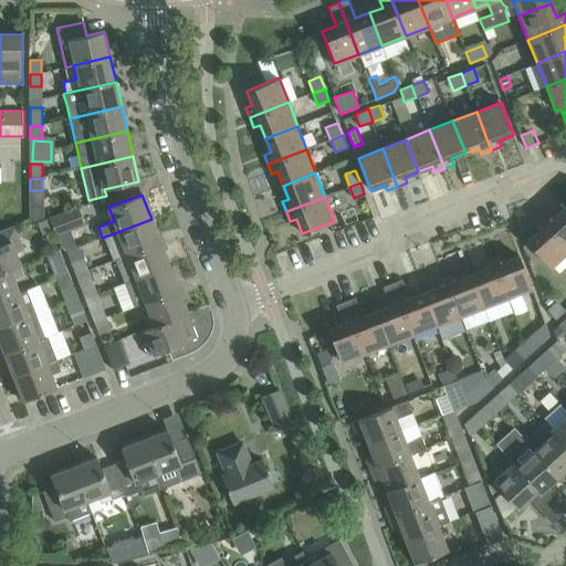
[(50,218),(55,230),(58,234),(85,223),(79,207),(50,218)]
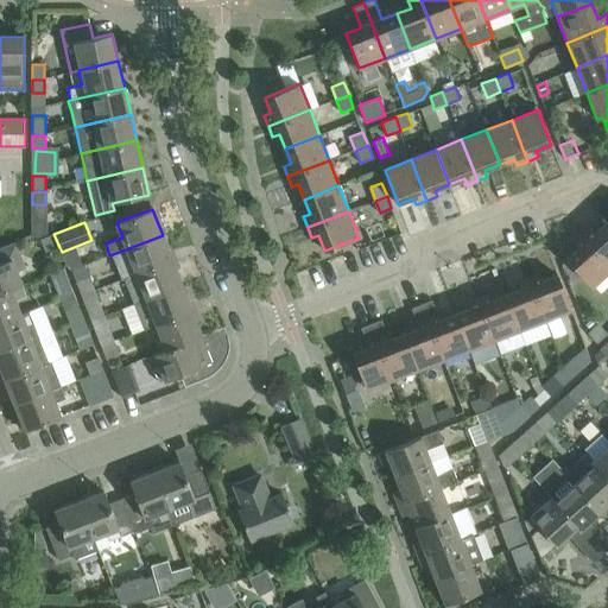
[(607,263),(607,222),(596,233),(591,228),(583,235),(607,263)]
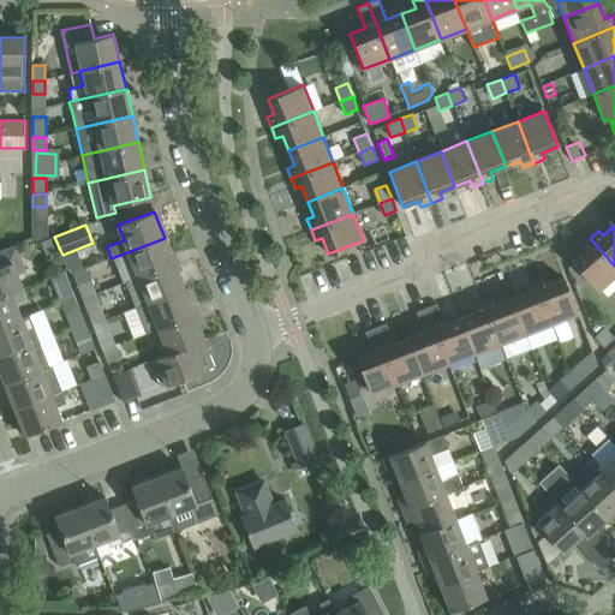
[(47,255),(60,250),(54,237),(41,242),(47,255)]
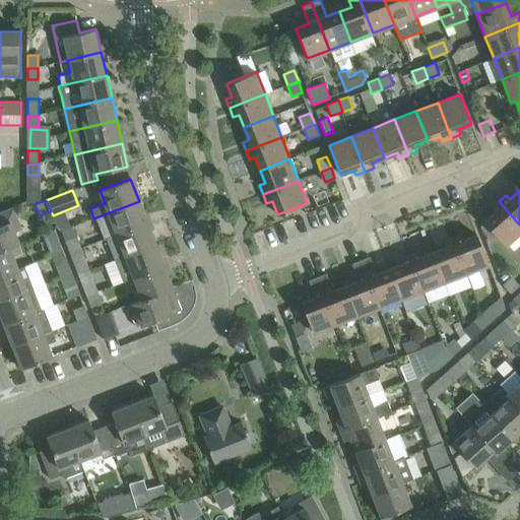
[(105,239),(107,239),(147,222),(139,201),(96,217),(105,239)]
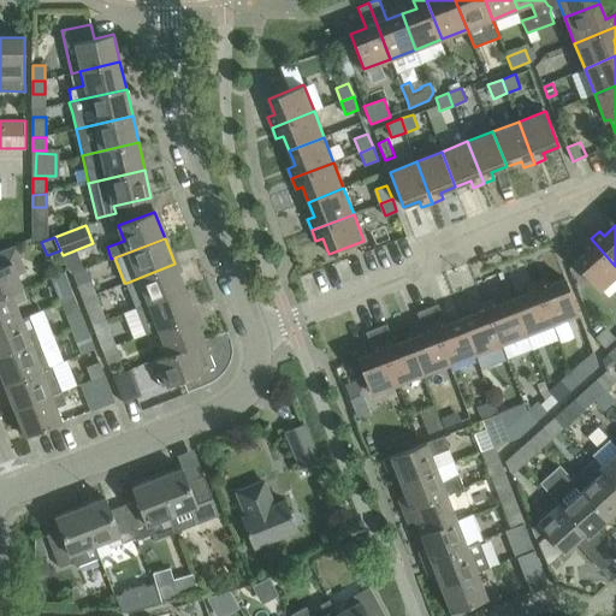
[(599,290),(615,274),(615,266),(591,238),(582,246),(587,252),(574,262),(599,290)]
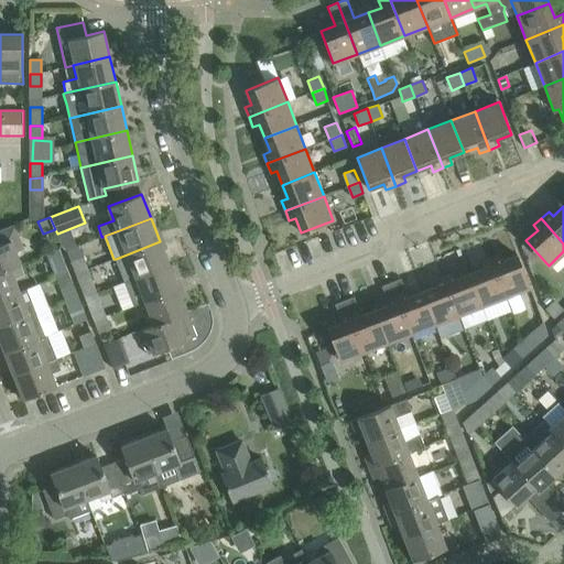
[(0,271),(21,264),(15,251),(23,248),(22,245),(14,225),(0,229),(0,271)]
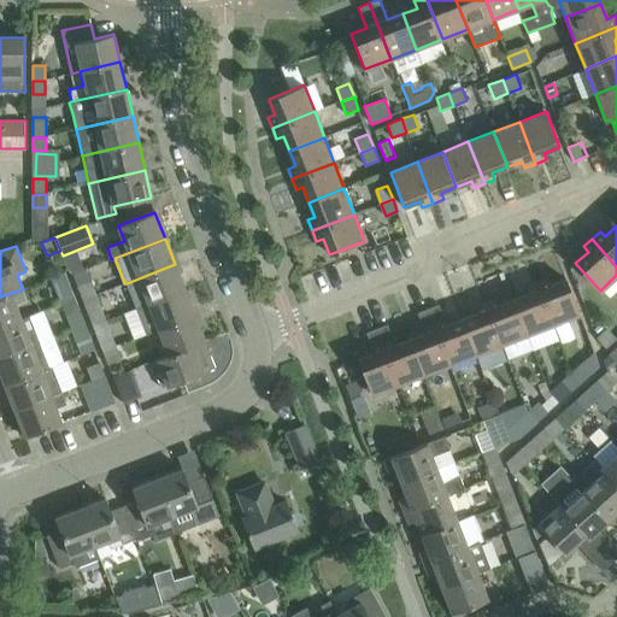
[(137,309),(184,289),(175,264),(127,283),(137,309)]
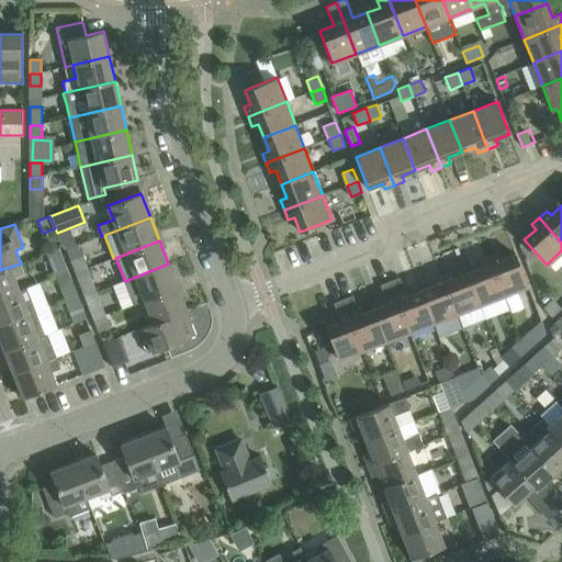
[(64,260),(59,248),(46,253),(52,265),(64,260)]
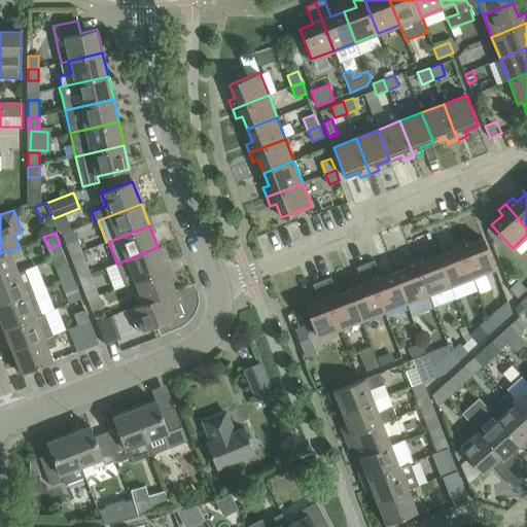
[(495,269),(483,238),(469,244),(467,238),(458,241),(472,277),(495,269)]
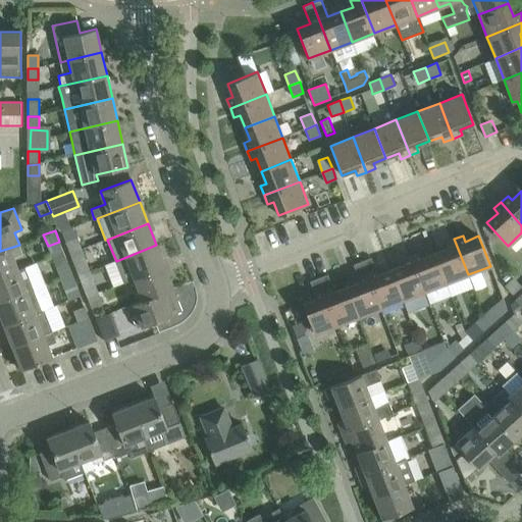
[(77,238),(65,242),(70,254),(82,249),(77,238)]
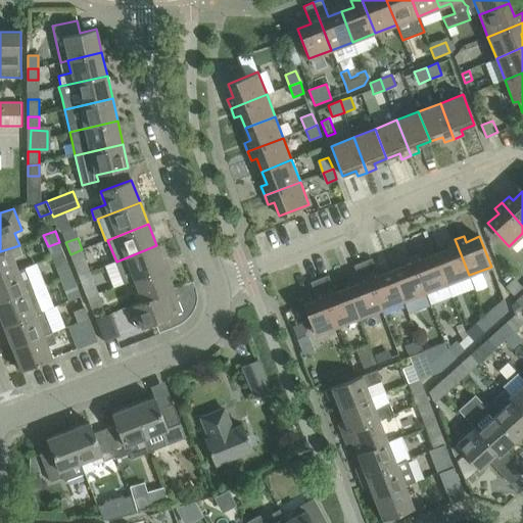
[(446,283),(469,275),(455,239),(445,243),(447,248),(435,253),(446,283)]
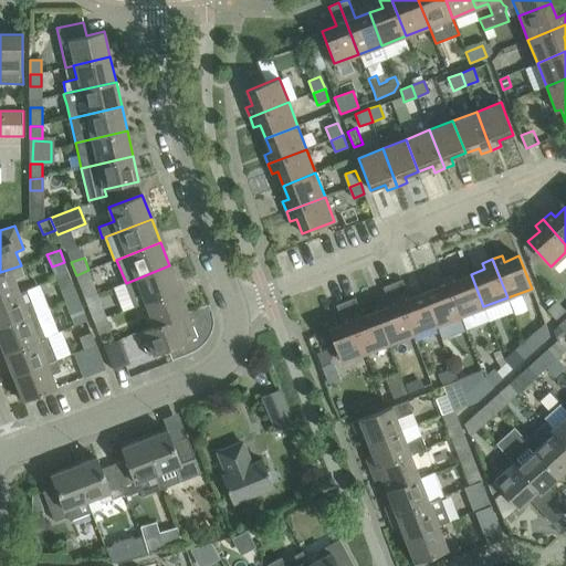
[(0,300),(20,293),(14,279),(24,274),(21,265),(0,272),(0,300)]
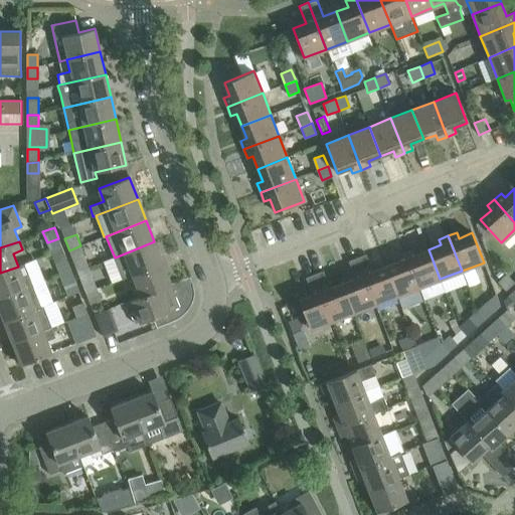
[(123,279),(133,275),(163,264),(154,241),(115,258),(123,279)]
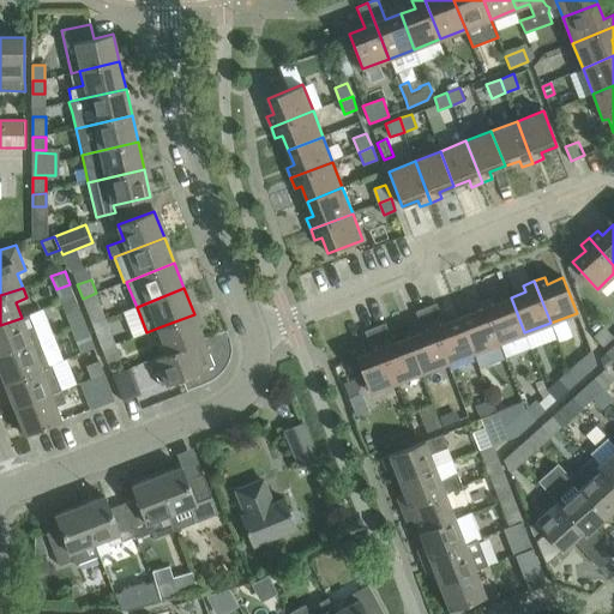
[(92,324),(107,319),(96,293),(83,299),(92,324)]
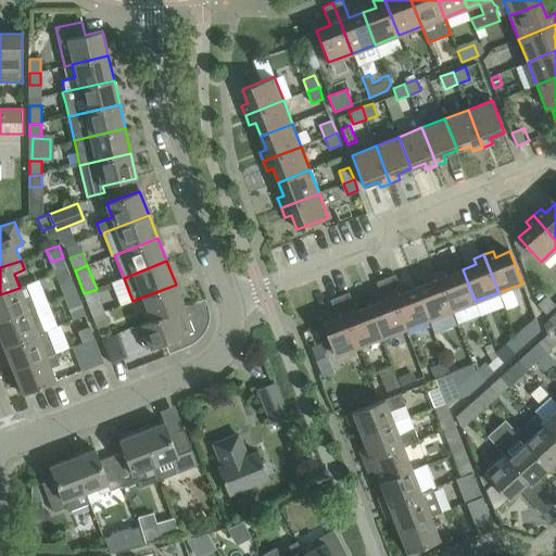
[(447,269),(438,273),(452,311),(453,310),(458,324),(480,315),(475,301),(463,269),(450,275),(447,269)]
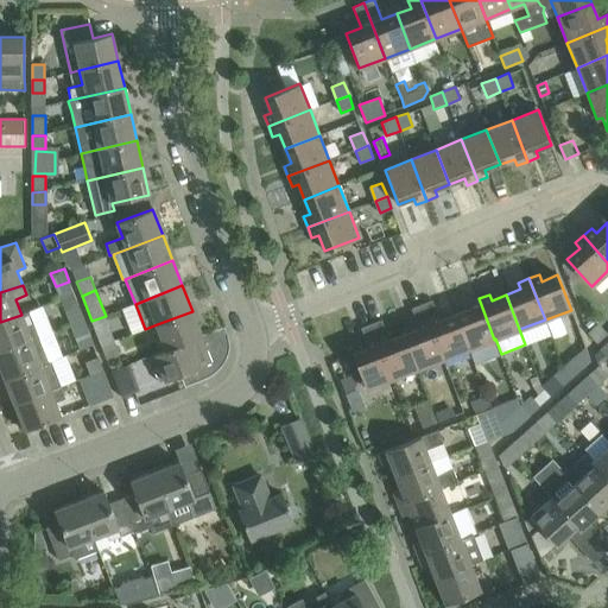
[(470,309),(455,315),(469,349),(474,365),(500,355),(494,340),(479,298),(468,302),(470,309)]
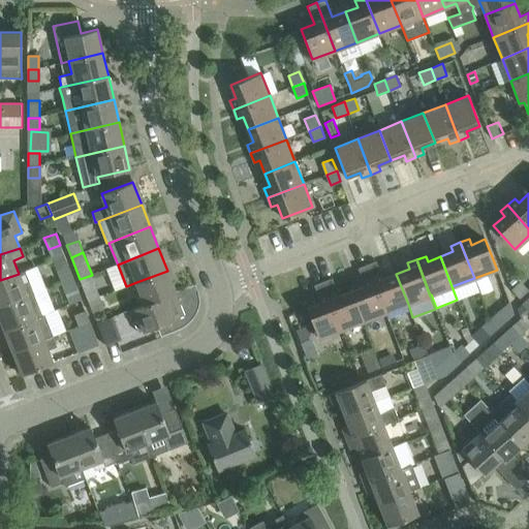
[(408,304),(396,274),(383,279),(376,261),(367,265),(385,312),(408,304)]
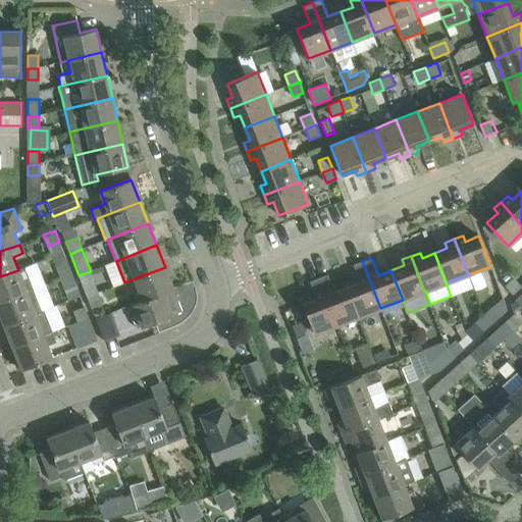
[(359,317),(380,308),(362,261),(353,265),(360,282),(348,286),(359,317)]
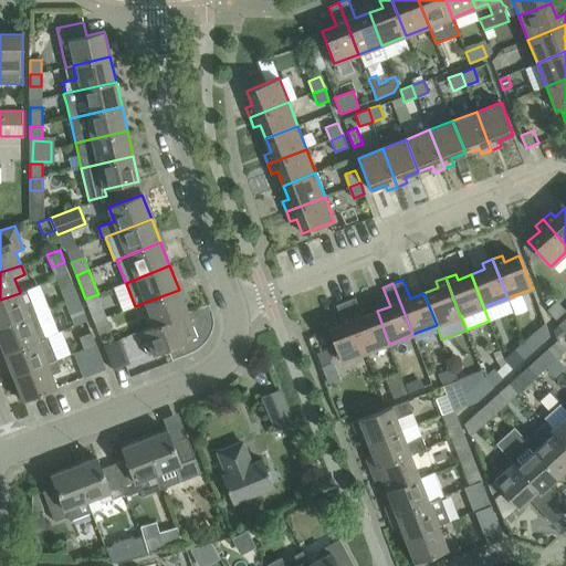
[(73,285),(61,290),(65,302),(79,297),(73,285)]
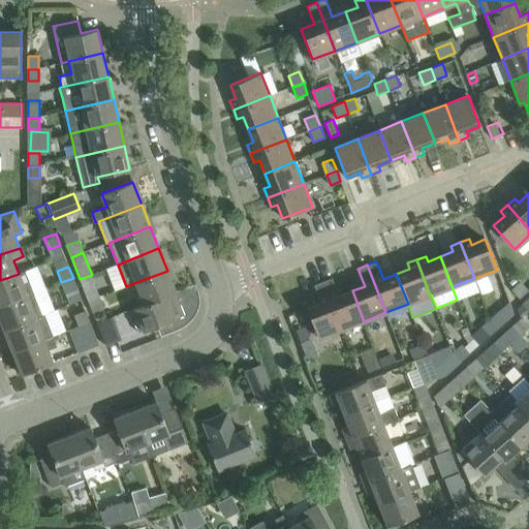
[(176,293),(176,292),(167,271),(136,282),(145,304),(173,293),(173,294),(176,293)]
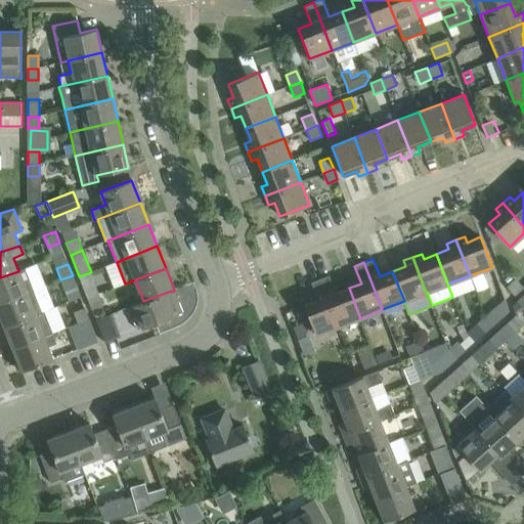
[(30,280),(23,282),(18,271),(0,277),(0,303),(34,290),(30,280)]
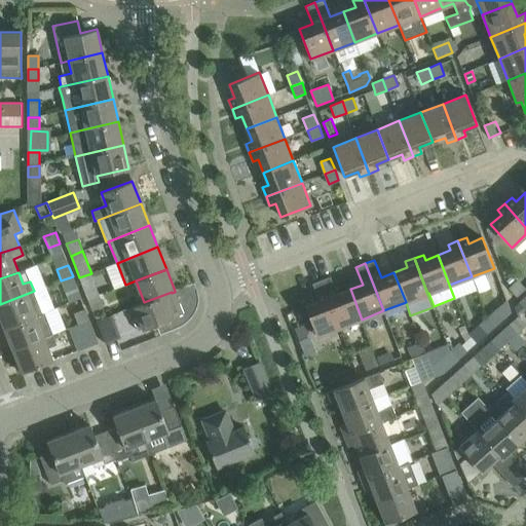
[(73,276),(61,280),(65,292),(77,287),(73,276)]
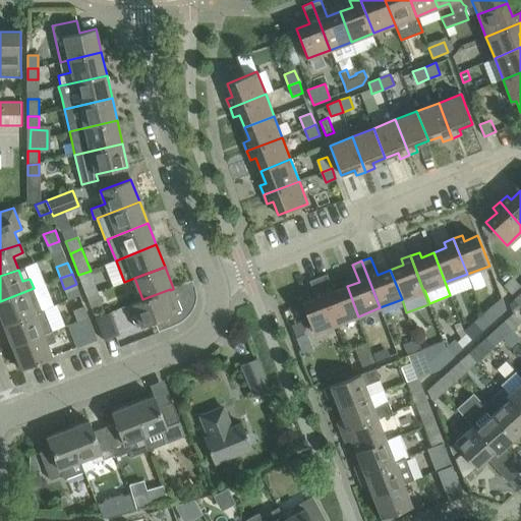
[(358,316),(347,286),(334,291),(327,274),(319,278),(337,325),(358,316)]
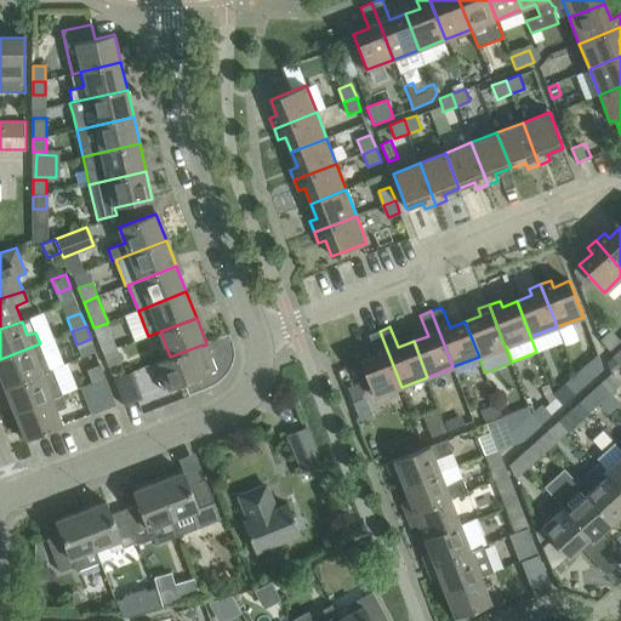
[(609,349),(620,340),(611,330),(600,340),(609,349)]
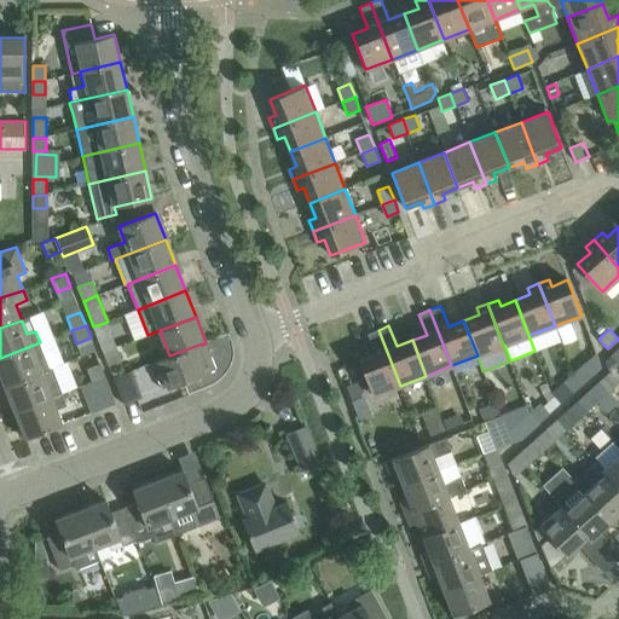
[(372,397),(400,386),(379,330),(368,334),(375,354),(359,360),(372,397)]
